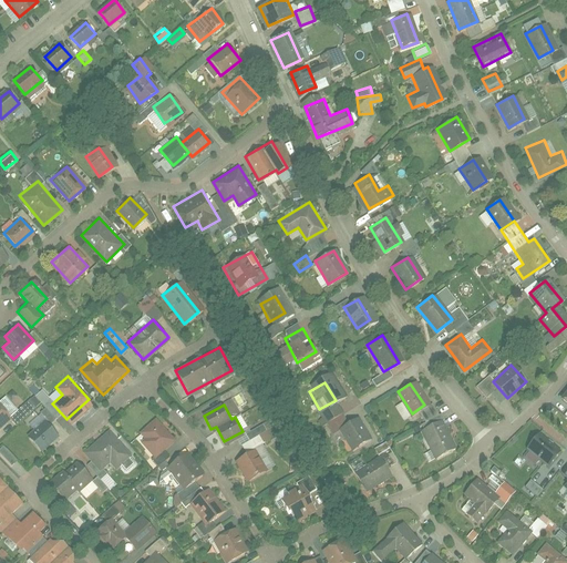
[(175,438),(155,416),(140,430),(145,437),(141,440),(155,457),(175,438)]
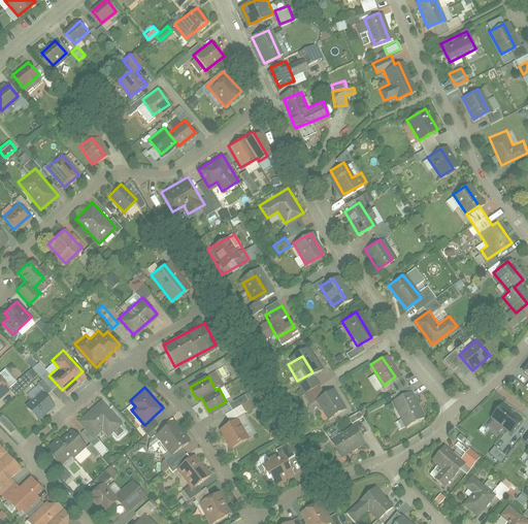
[(41,390),(25,405),(37,419),(54,403),(41,390)]
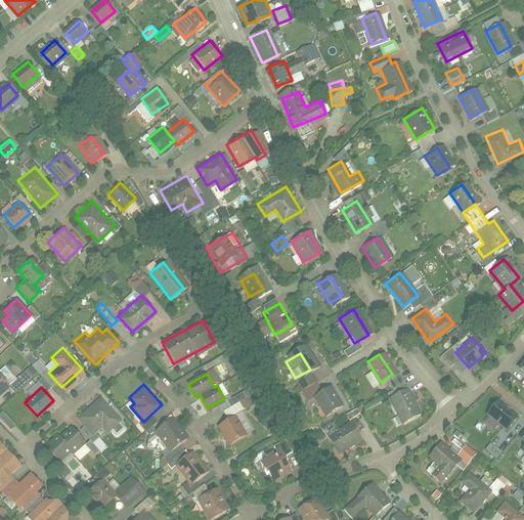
[(336,409),(325,389),(314,395),(324,416),(336,409)]
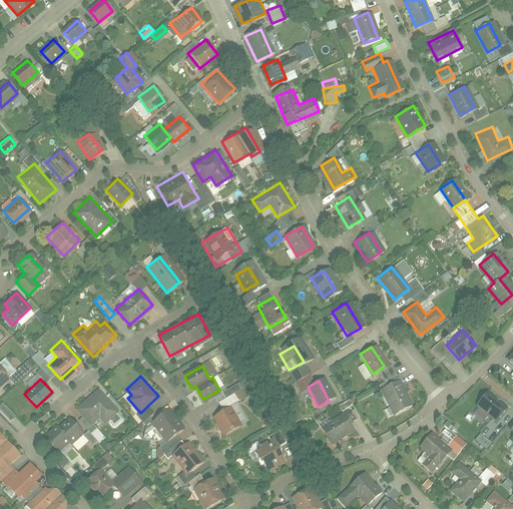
[(397,383),(383,390),(394,414),(409,407),(397,383)]
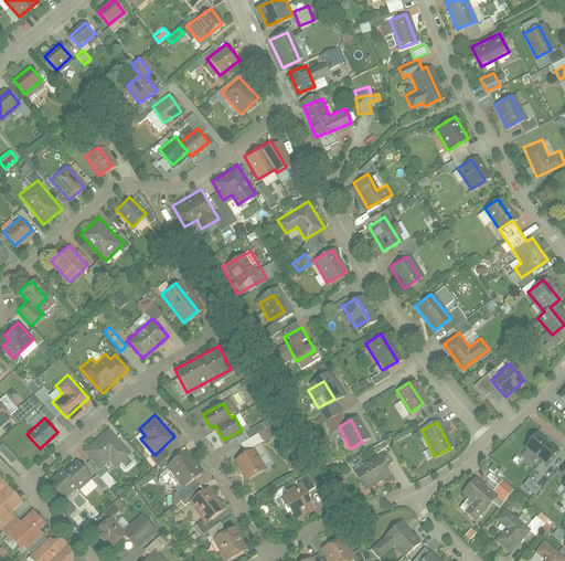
[(108,427),(83,450),(98,466),(108,457),(115,465),(130,452),(108,427)]
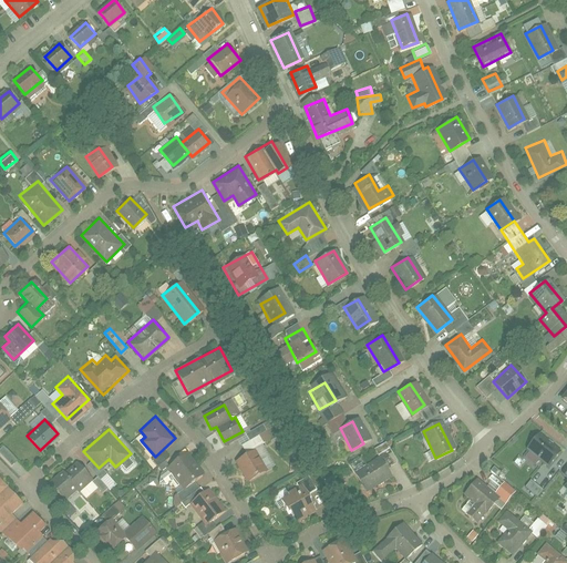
[(560,450),(537,432),(525,449),(548,466),(560,450)]
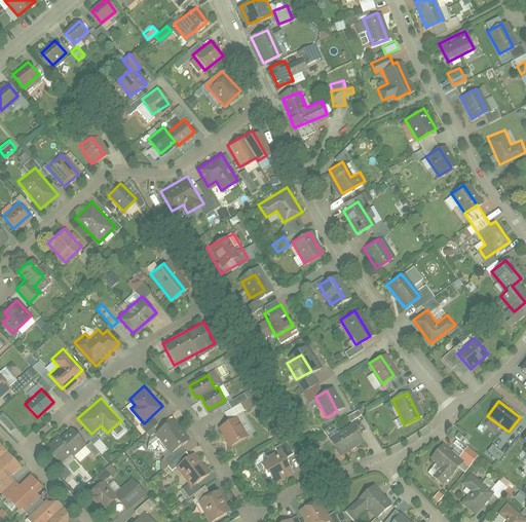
[(0,412),(0,418),(9,429),(14,423),(2,410),(0,412)]
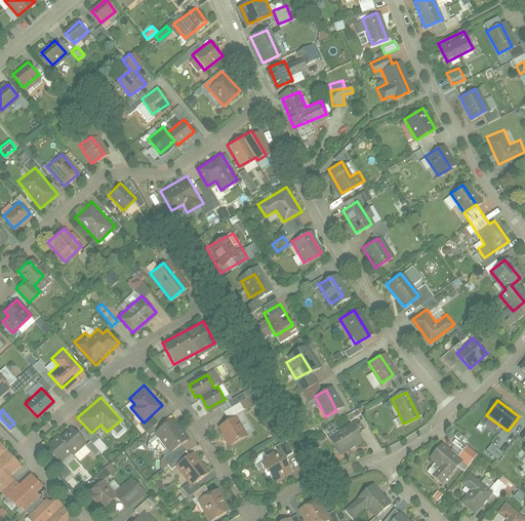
[(232,418),(218,426),(228,443),(241,436),(232,418)]
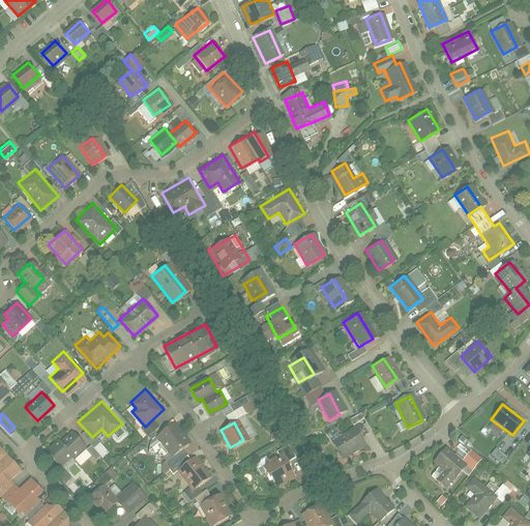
[(155,435),(170,456),(185,444),(171,424),(155,435)]
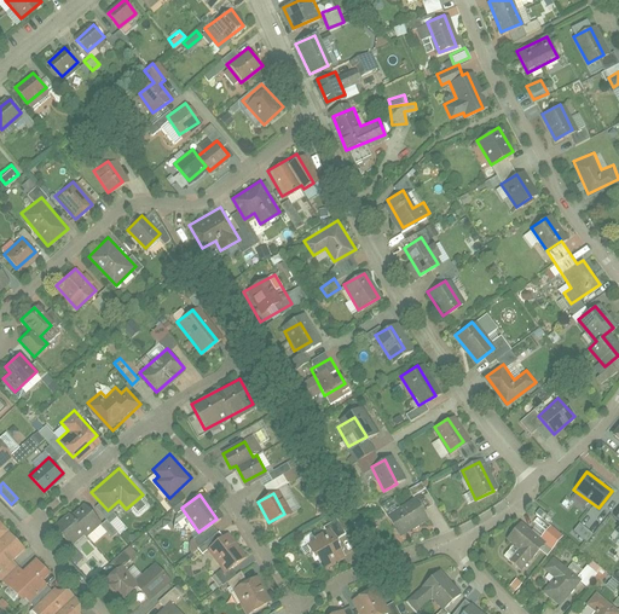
[(426,520),(416,502),(388,517),(398,536),(426,520)]
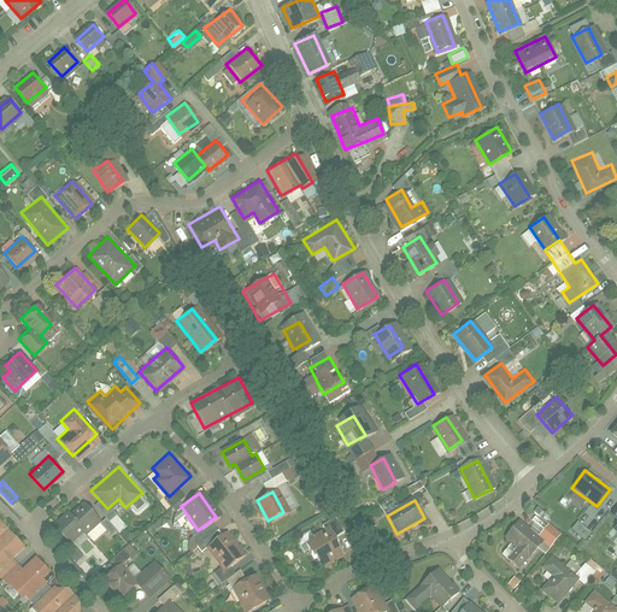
[(68,510),(52,524),(68,541),(81,530),(83,533),(99,519),(84,501),(71,513),(68,510)]
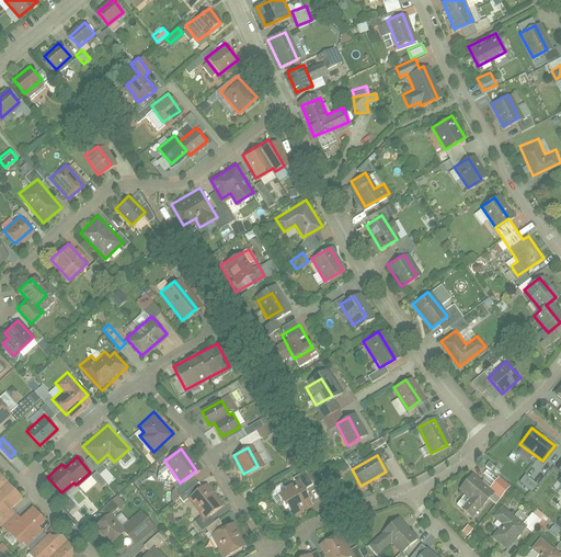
[(73,556),(80,552),(32,503),(22,514),(13,506),(23,496),(0,472),(0,513),(1,514),(0,514),(0,522),(8,531),(11,527),(32,547),(30,550),(36,556),(73,556)]
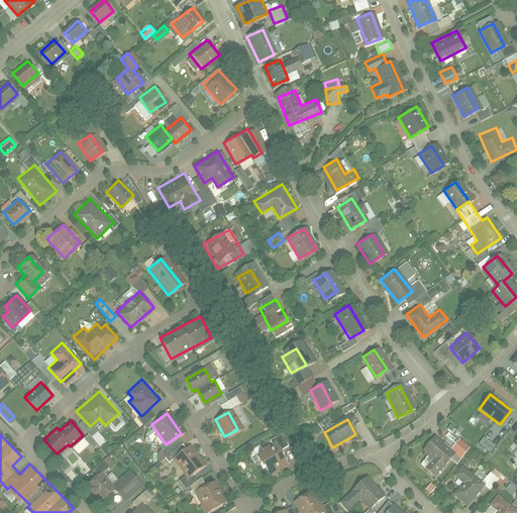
[(484,435),(478,441),(488,450),(494,444),(484,435)]
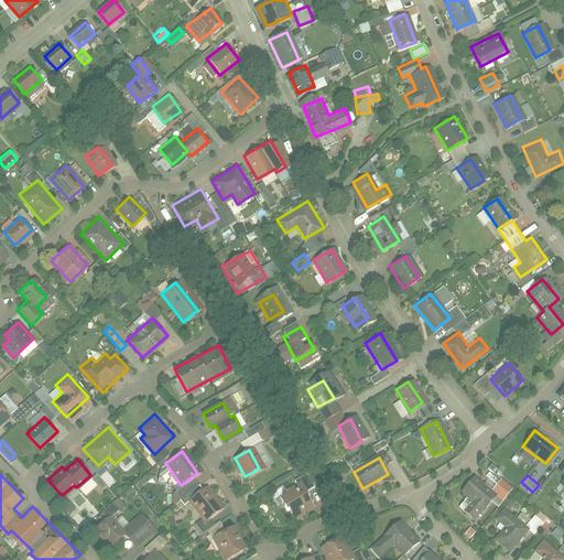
[(463,509),(472,517),(481,506),(484,508),(492,498),(470,478),(462,488),(473,498),(463,509)]
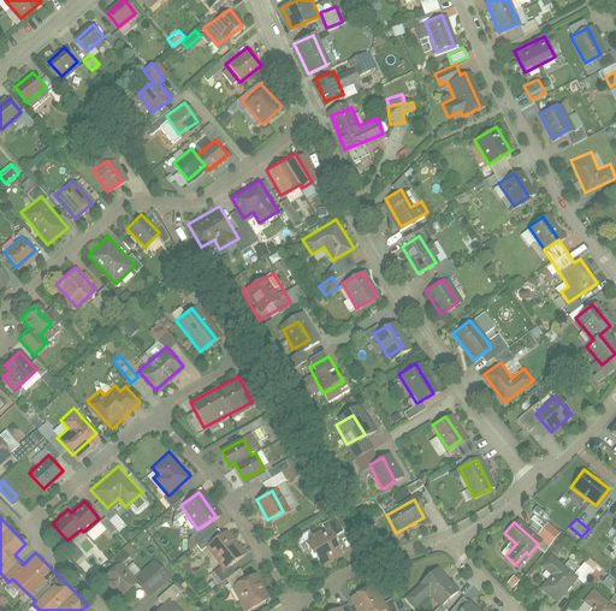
[(327,523),(304,537),(320,564),(343,551),(327,523)]
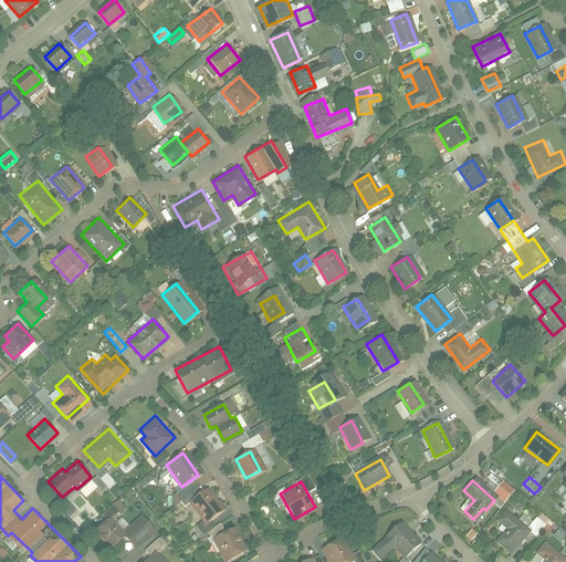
[(221,508),(205,488),(188,502),(195,509),(206,521),(221,508)]
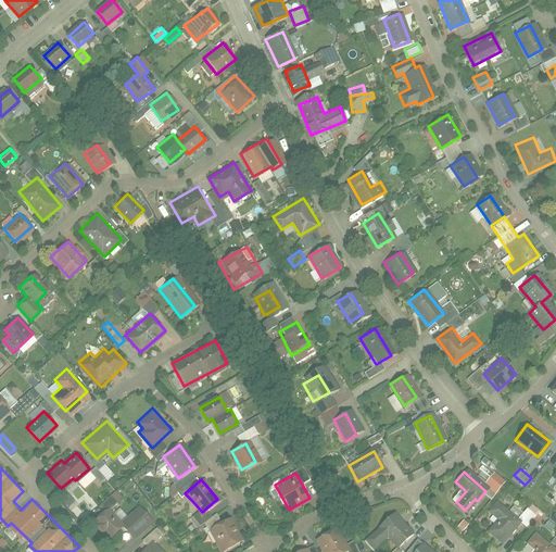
[(496,516),(485,529),(502,542),(521,518),(496,498),(488,509),(496,516)]
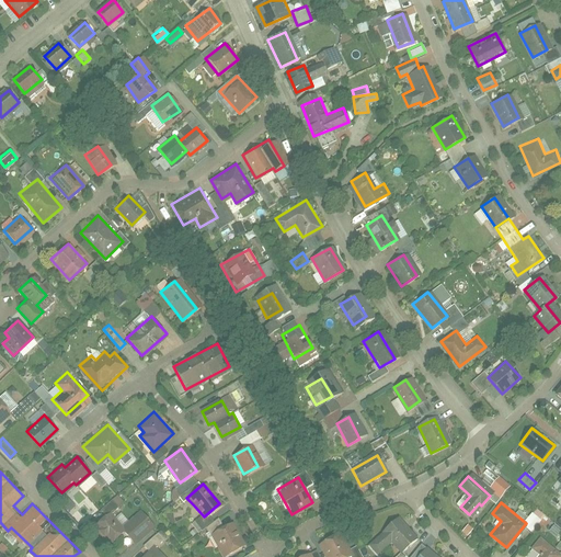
[(155,524),(140,508),(118,526),(107,513),(95,524),(110,541),(122,531),(133,543),(155,524)]
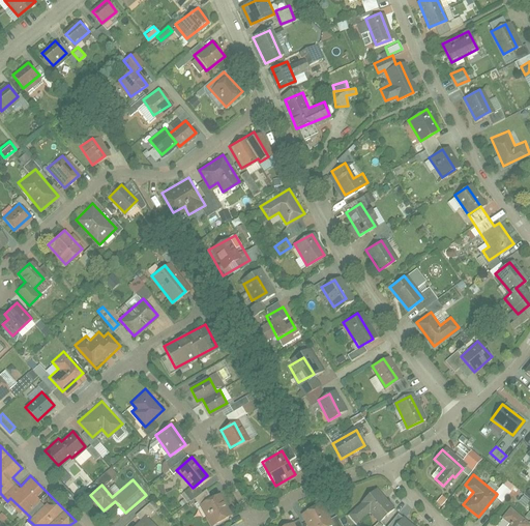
[(376,486),(347,510),(356,521),(370,509),(377,519),(393,505),(376,486)]
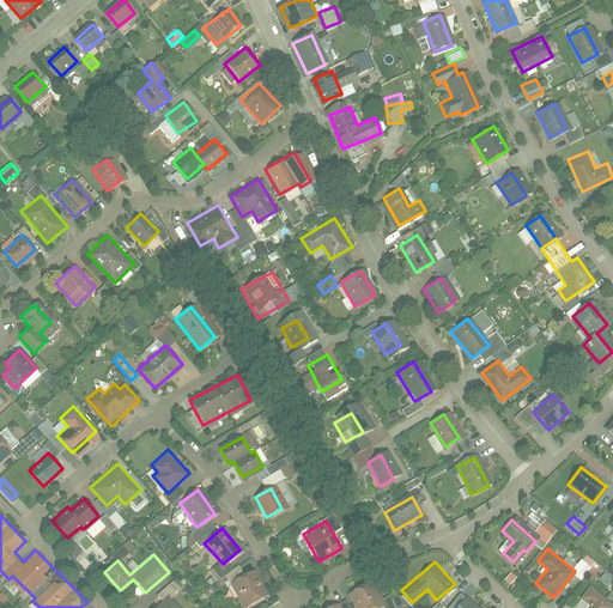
[(230,579),(246,606),(266,594),(250,567),(230,579)]
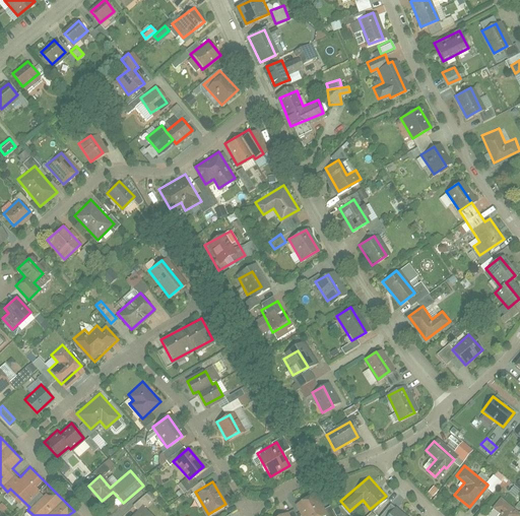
[(295,501),(303,515),(319,515),(321,515),(310,494),(295,501)]
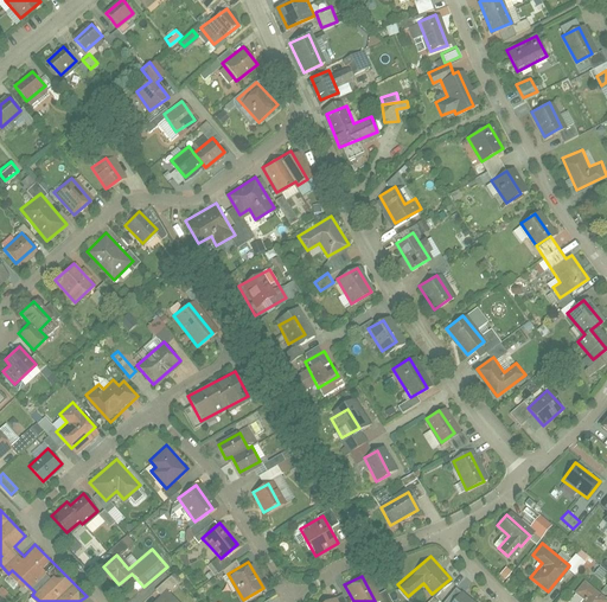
[(582,596),(577,601),(605,601),(606,600),(606,597),(585,578),(575,589),(582,596)]
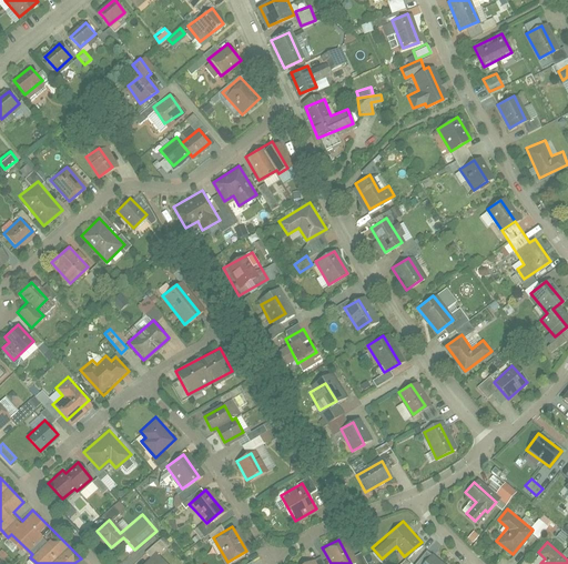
[(171,563),(156,550),(142,563),(171,563)]
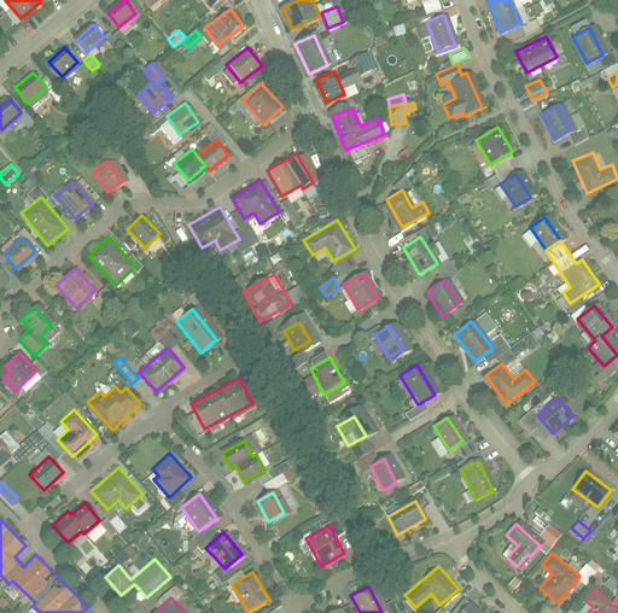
[(458,612),(484,612),(468,601),(458,612)]
